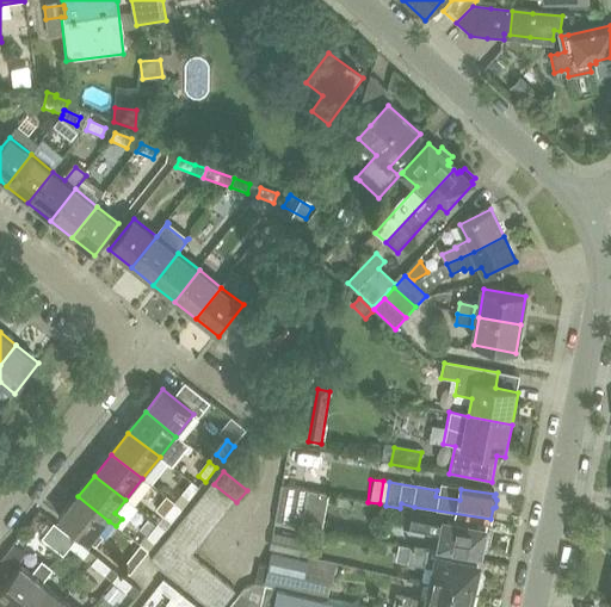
[(192,483),(181,495),(189,502),(199,489),(192,483)]
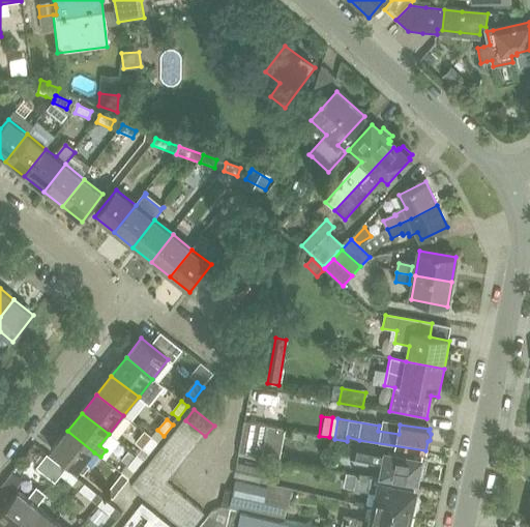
[(185,420),(177,431),(197,446),(205,436),(185,420)]
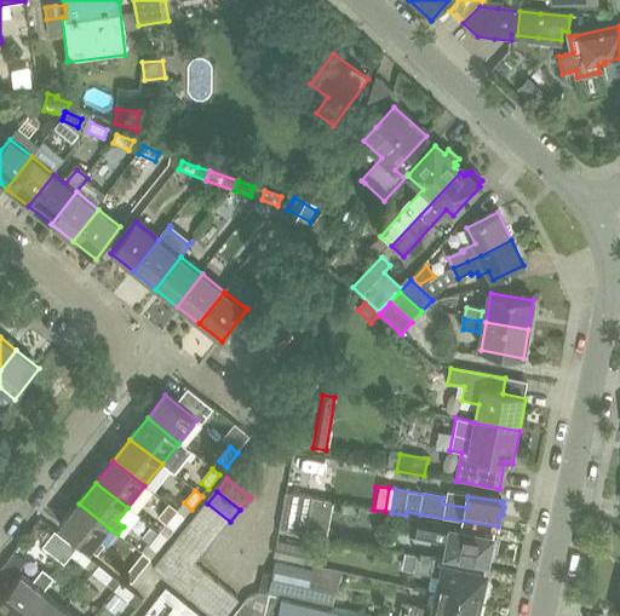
[(314,499),(286,494),(280,530),(308,535),(314,499)]
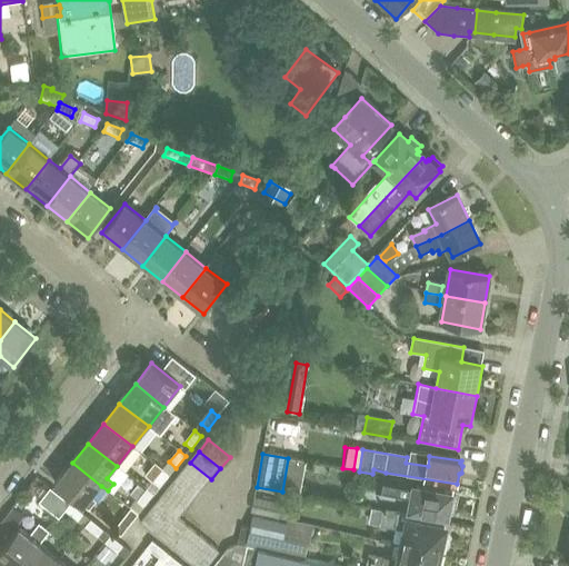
[(101,486),(72,463),(56,484),(89,510),(96,502),(91,498),(101,486)]
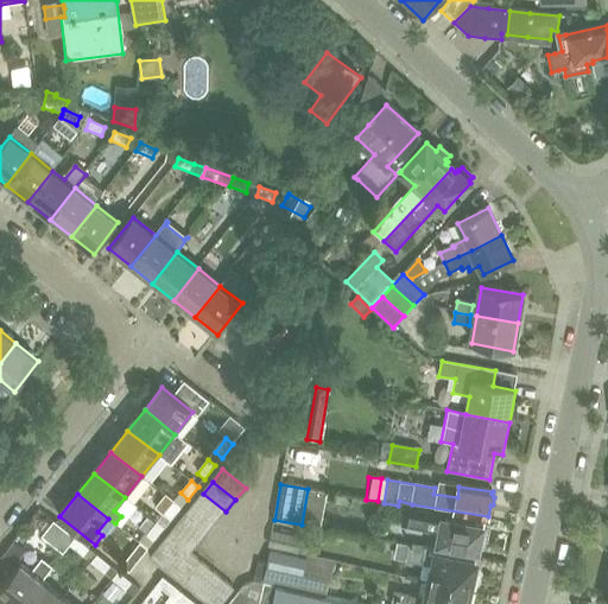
[(203,494),(195,504),(217,522),(226,512),(203,494)]
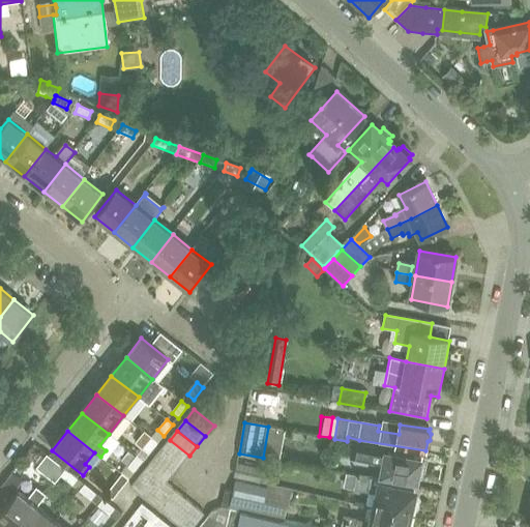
[(144,432),(135,444),(149,455),(158,442),(144,432)]
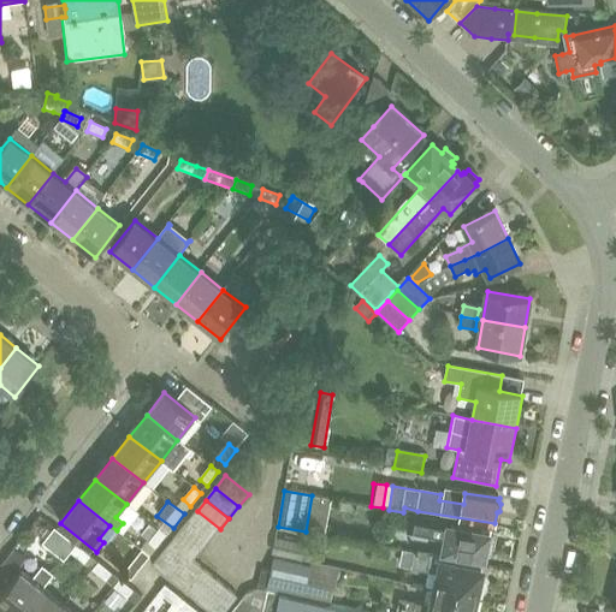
[(220,529),(197,511),(188,522),(211,541),(220,529)]
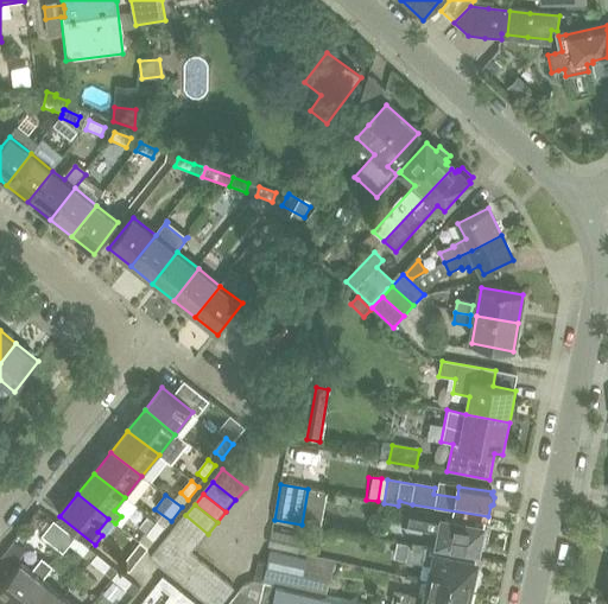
[(403,527),(439,534),(437,544),(480,551),(480,548),(483,546),(485,539),(482,536),(485,527),(444,519),(444,515),(406,508),(403,527)]
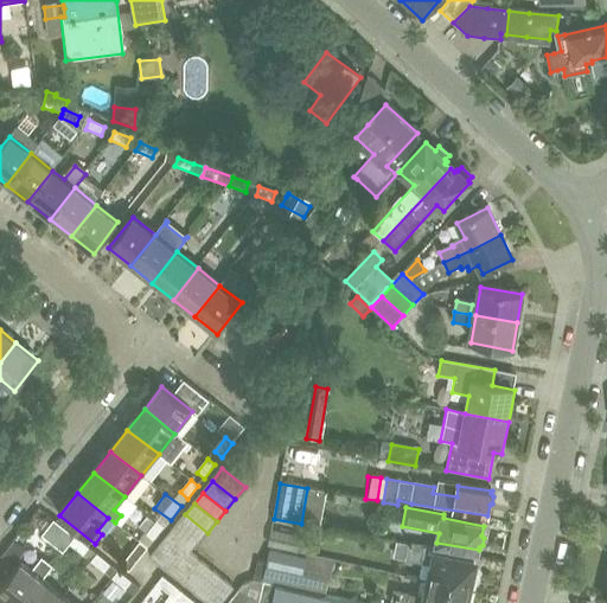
[(185,514),(177,526),(198,544),(208,533),(185,514)]
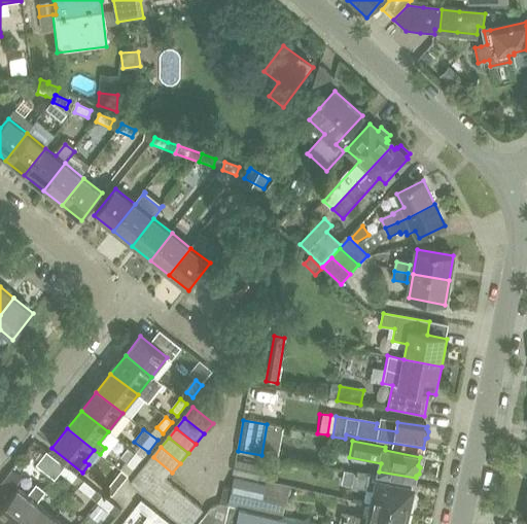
[(67,468),(48,453),(38,466),(57,482),(62,475),(67,468)]
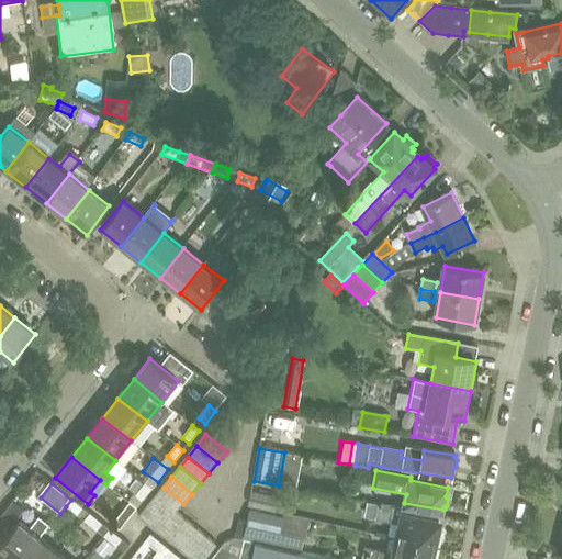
[(135,495),(142,501),(152,489),(145,483),(135,495)]
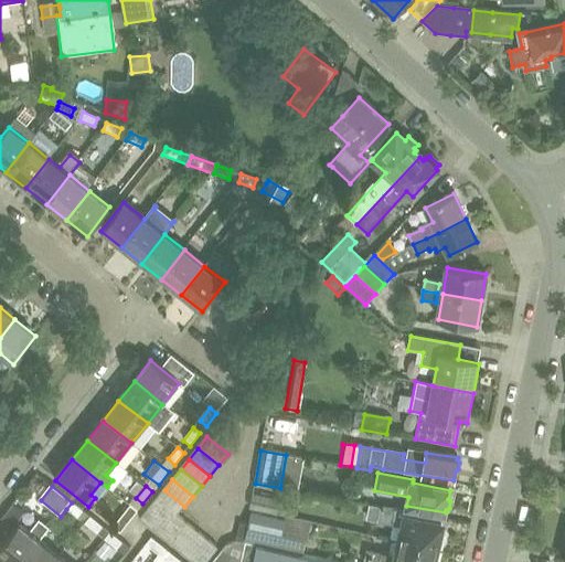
[(140,520),(156,532),(172,512),(178,516),(184,507),(164,490),(140,520)]
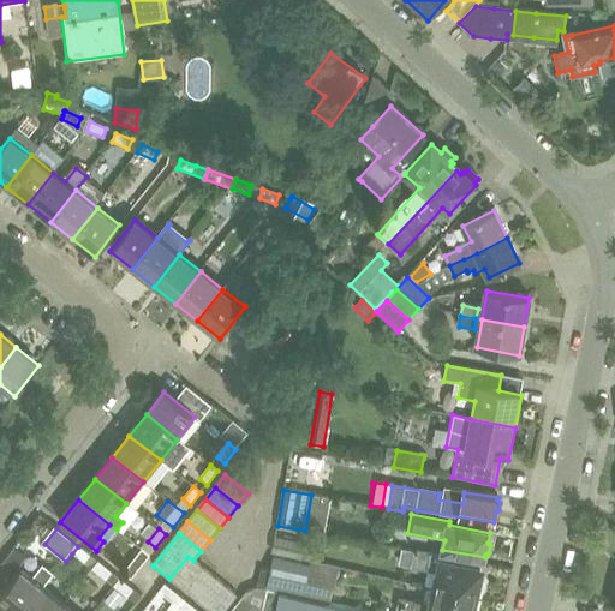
[(272,555),(280,557),(298,561),(302,562),(305,545),(275,538),(272,555)]
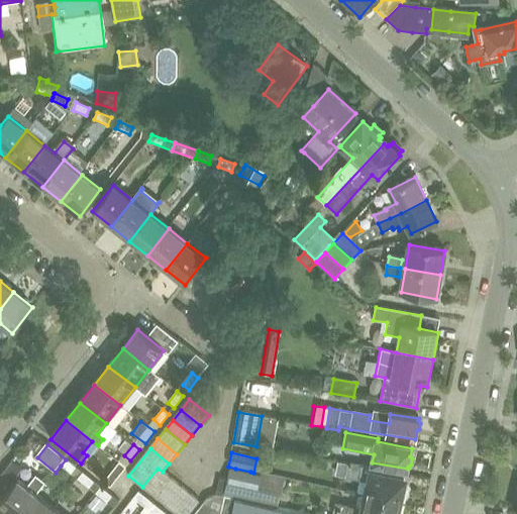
[(66,459),(61,466),(71,474),(76,468),(66,459)]
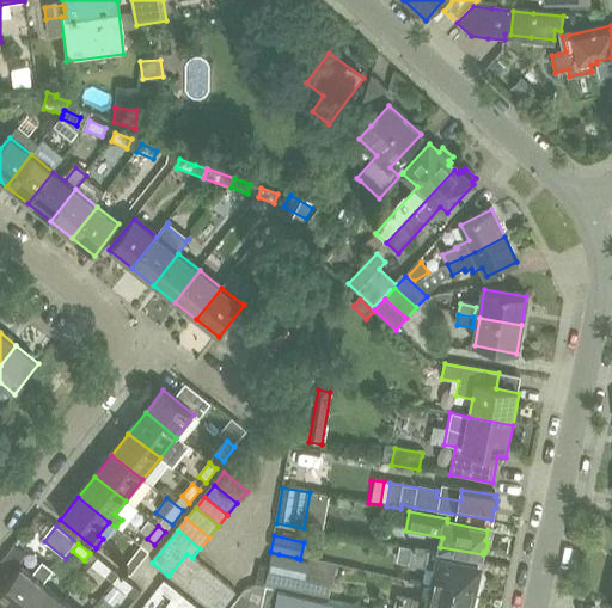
[(141,547),(122,571),(130,577),(150,553),(141,547)]
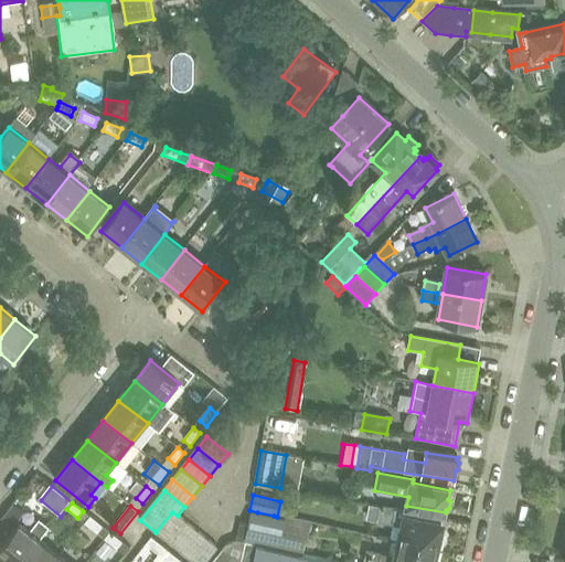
[(280,506),(278,515),(286,517),(288,507),(280,506)]
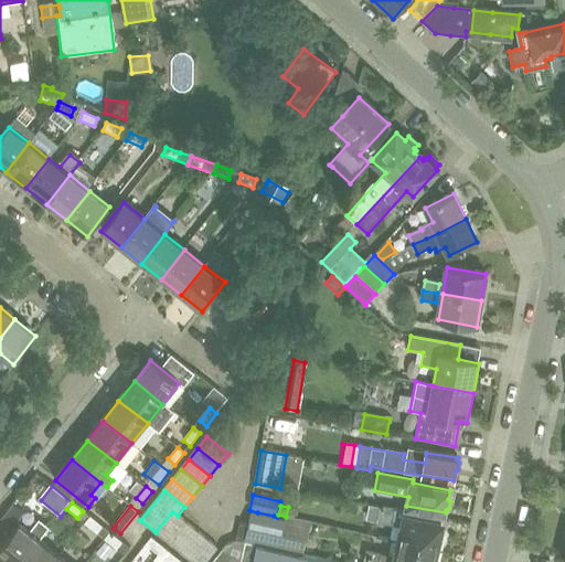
[(13,507),(1,521),(11,529),(23,515),(13,507)]
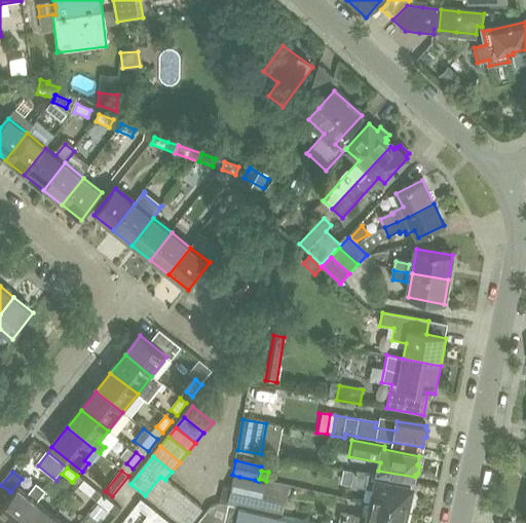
[(375,491),(372,505),(409,513),(413,497),(410,497),(412,488),(378,481),(378,477),(355,472),(351,486),(375,491)]
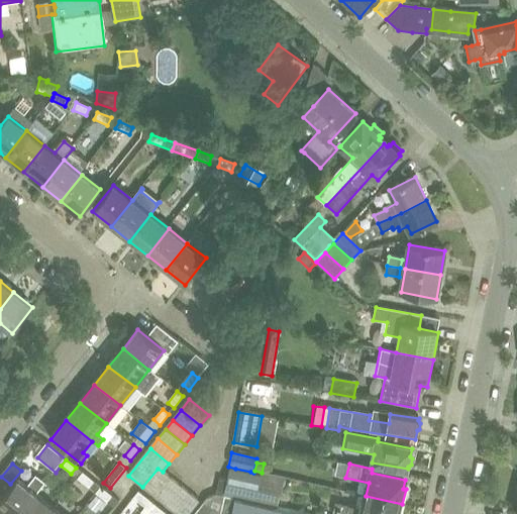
[(156,498),(171,479),(163,472),(158,469),(142,487),(156,498)]
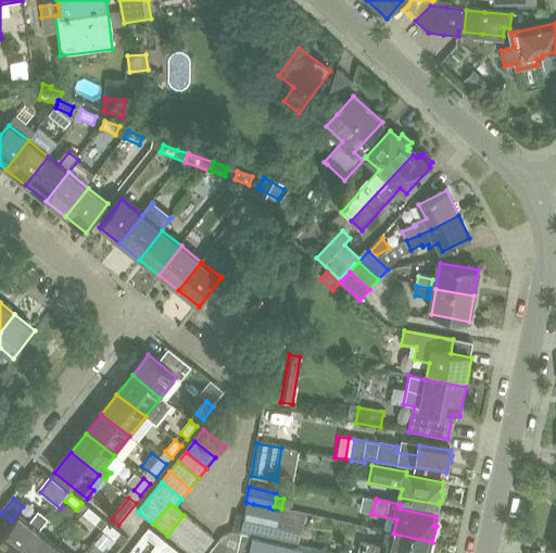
[(268,511),(269,507),(253,504),(252,507),(248,506),(241,532),(299,547),(306,516),(281,510),(280,513),(268,511)]
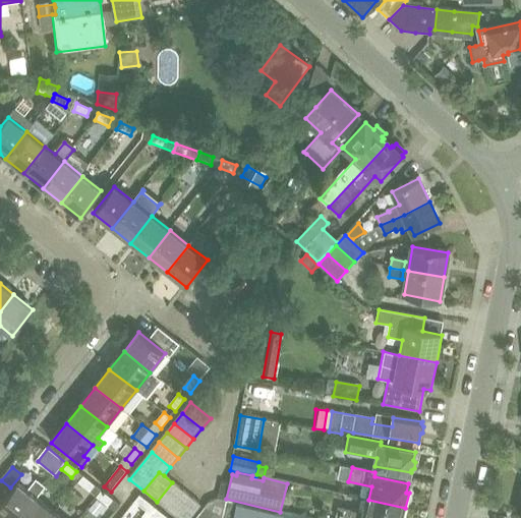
[(78,482),(90,493),(95,485),(82,476),(78,482)]
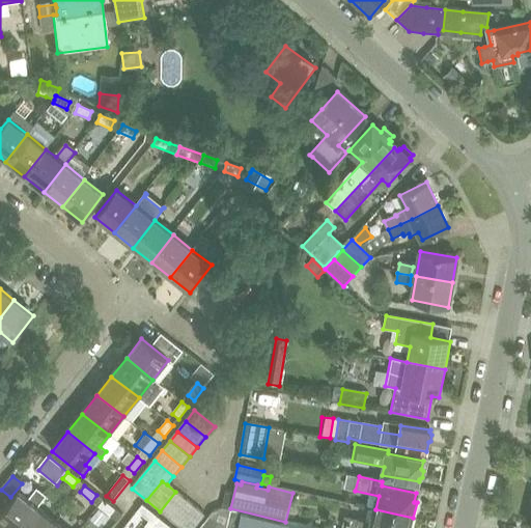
[(0,522),(6,527),(23,527),(38,508),(47,498),(35,489),(27,500),(19,493),(0,516),(0,522)]
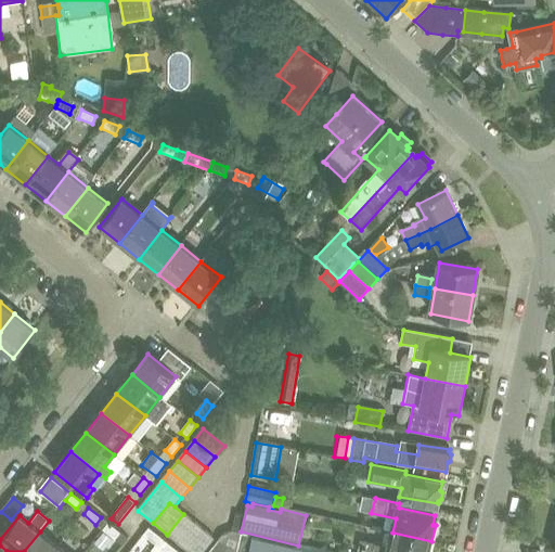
[(167,535),(177,543),(194,523),(183,514),(167,535)]
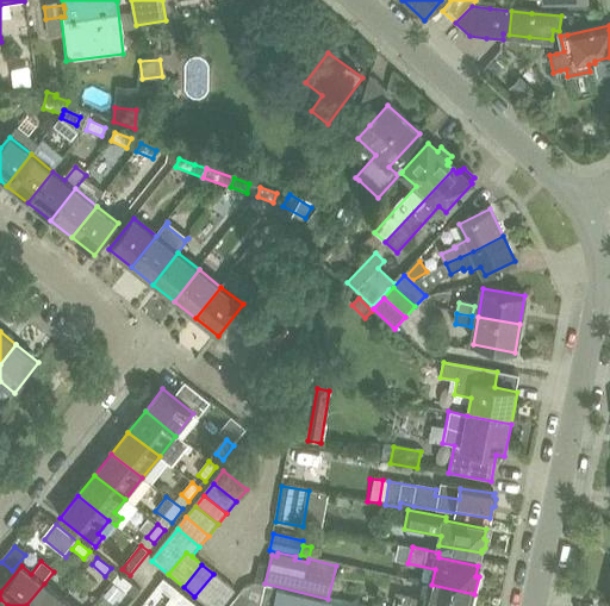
[(194,597),(206,605),(224,582),(213,574),(194,597)]
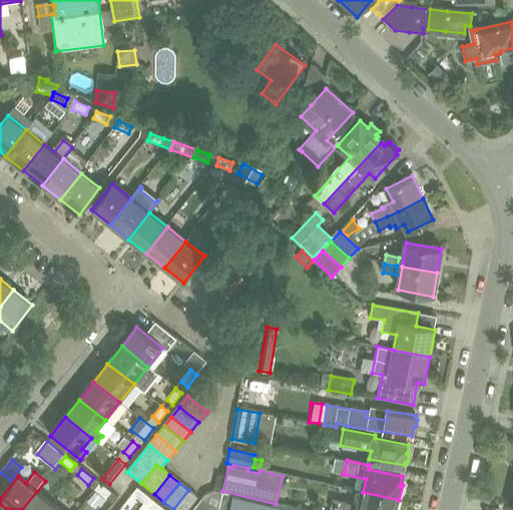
[(99,484),(94,490),(106,499),(111,492),(99,484)]
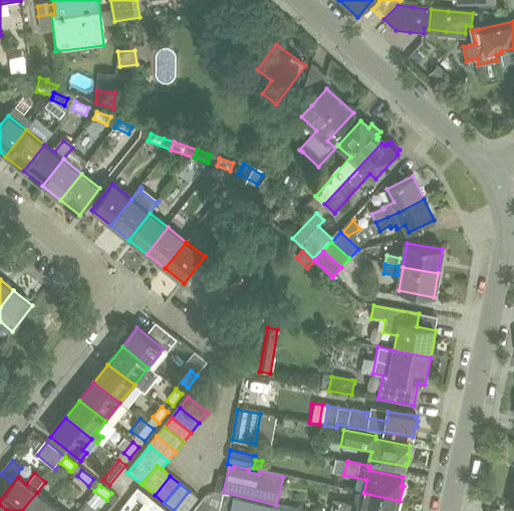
[(151,510),(156,504),(138,489),(133,496),(144,505),(140,510),(151,510)]
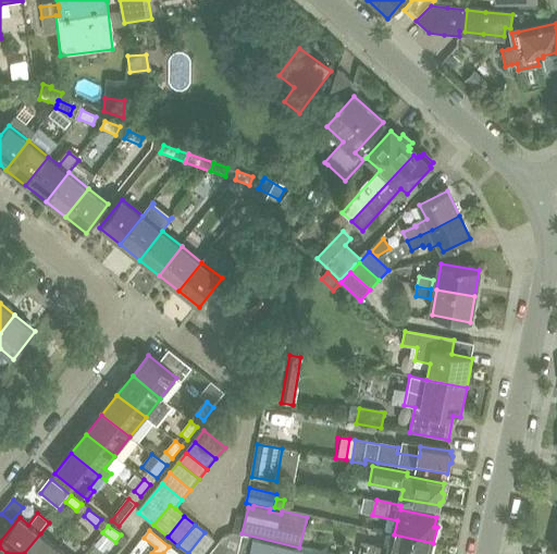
[(206,553),(215,541),(205,532),(188,553),(206,553)]
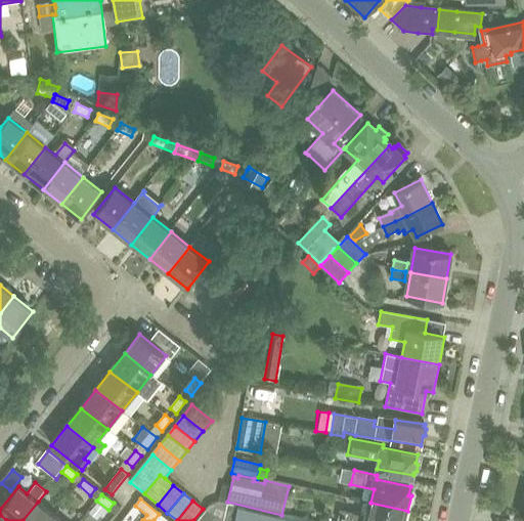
[(52,520),(55,516),(38,502),(23,520),(52,520)]
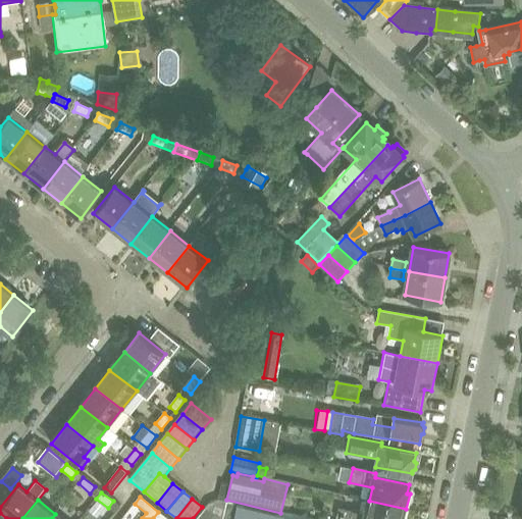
[(303,518),(240,504),(226,501),(223,518),(303,518)]
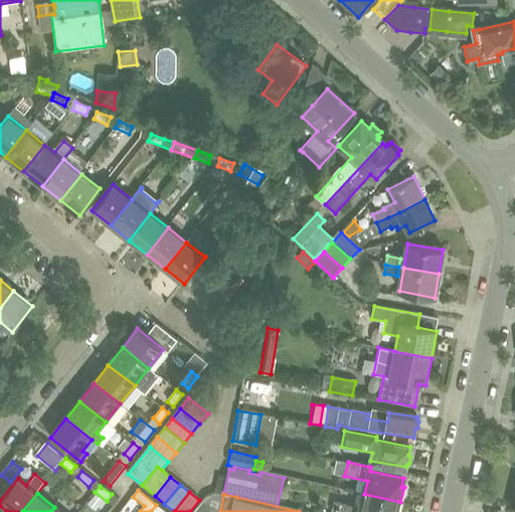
[(398,511),(400,502),(364,494),(360,510),(336,505),(334,511),(398,511)]
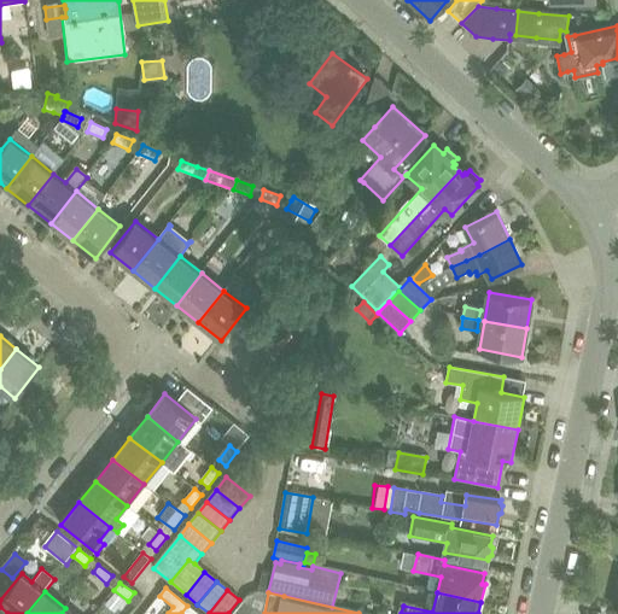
[(258,613),(244,602),(234,613),(258,613)]
